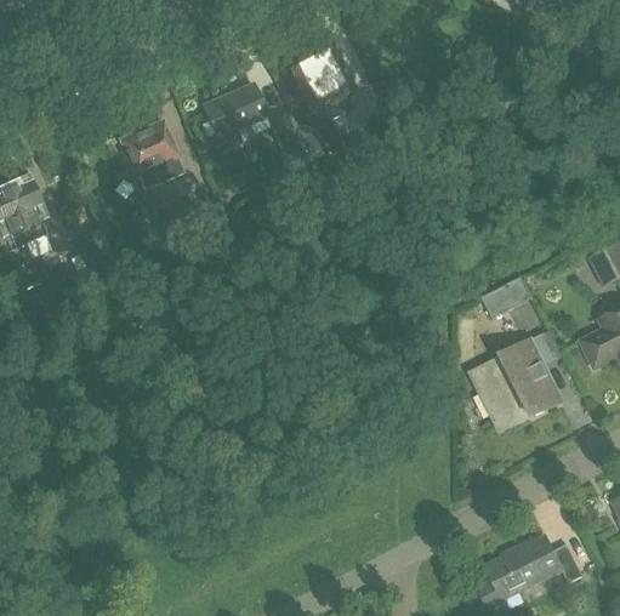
[(333,45),(289,67),(311,109),(294,118),(300,131),(329,117),(339,112),(331,97),(353,86),(333,45)]
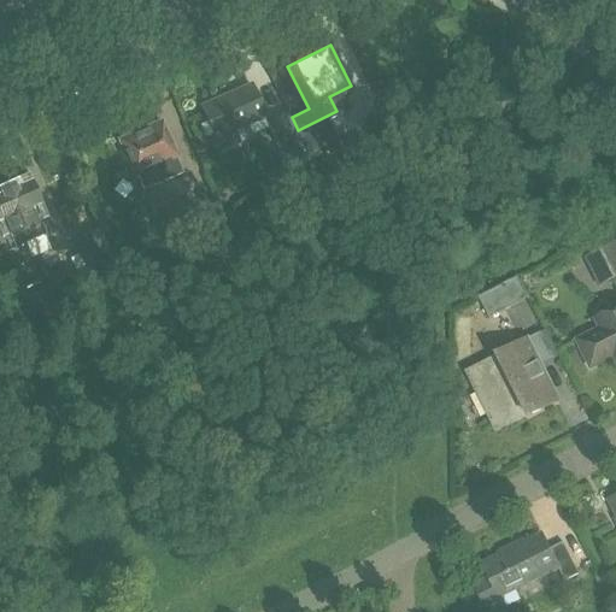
[(200,103),(221,146),(239,139),(233,125),(264,111),(250,81),(200,103)]
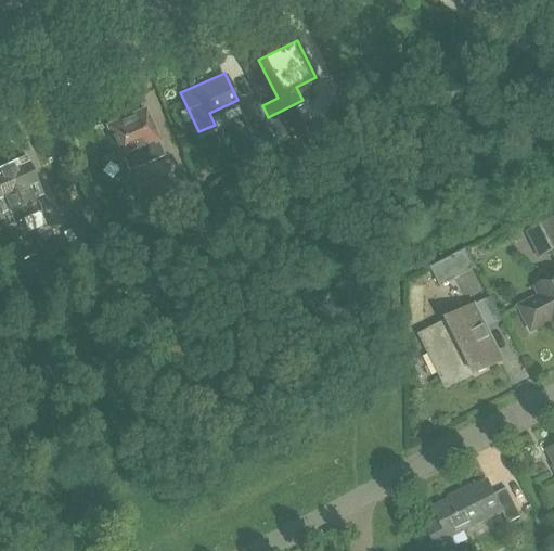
[(268,123),(261,106),(257,98),(239,106),(249,130),(250,129),(253,135),(267,128),(265,124),(268,123)]
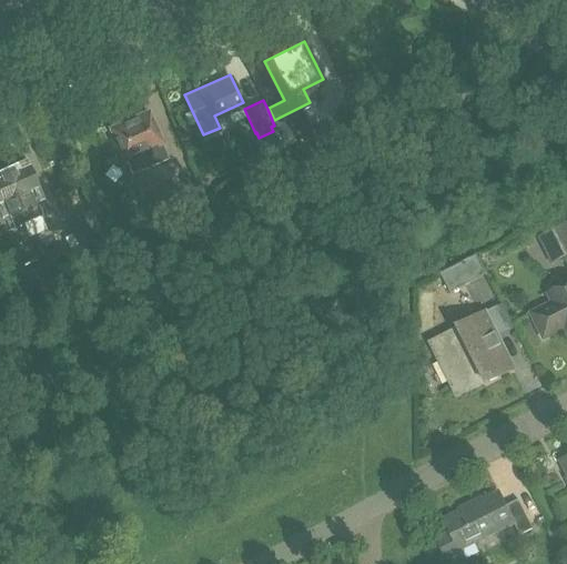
[(124,153),(132,170),(166,154),(159,138),(160,138),(147,110),(111,127),(123,154),(124,153)]
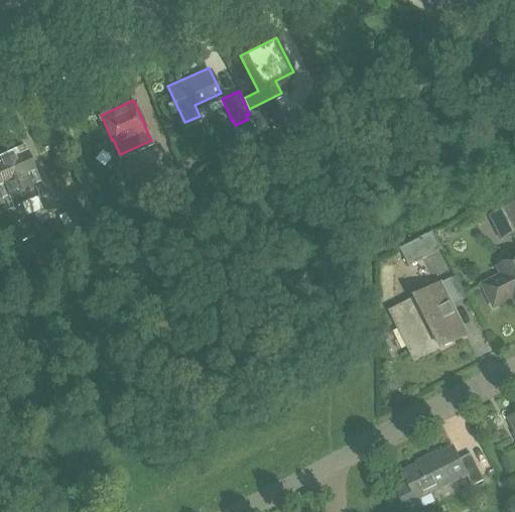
[(0,179),(2,178),(12,202),(35,192),(25,168),(32,165),(25,148),(12,154),(11,153),(0,158),(0,159),(0,179)]
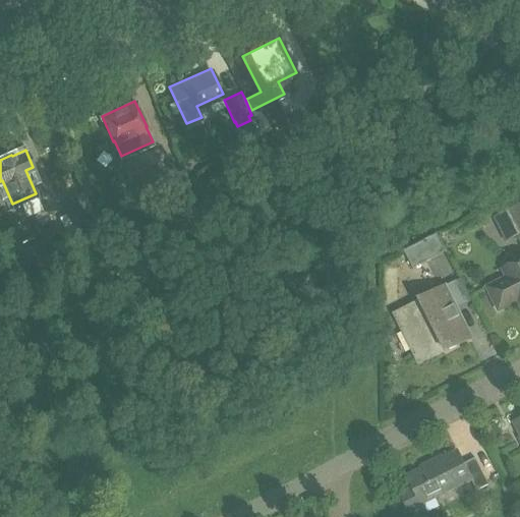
[(150,159),(125,169),(133,187),(134,186),(158,176),(150,159)]
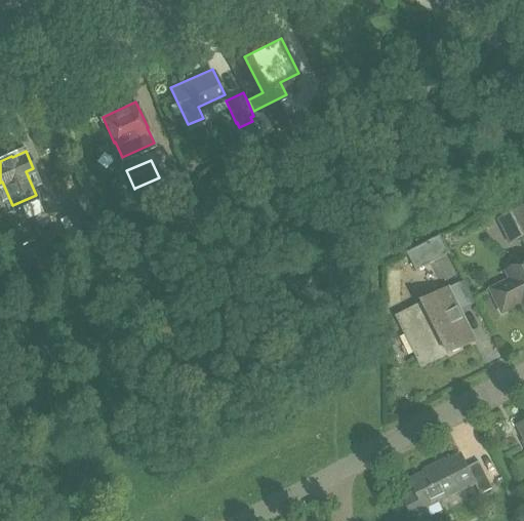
[(99,222),(82,191),(61,202),(78,234),(99,222)]
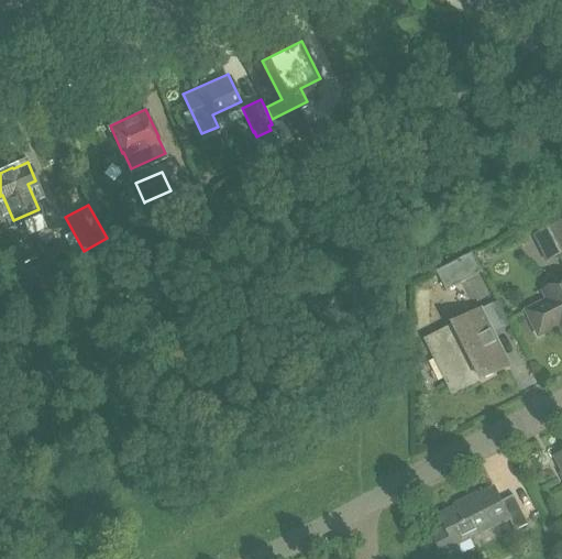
[(561,216),(532,231),(546,259),(561,250),(561,216)]
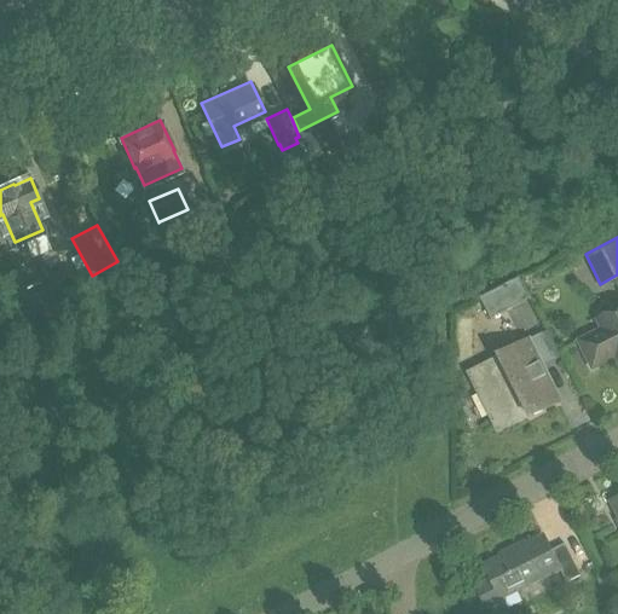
[(123,265),(137,258),(130,247),(117,253),(123,265)]
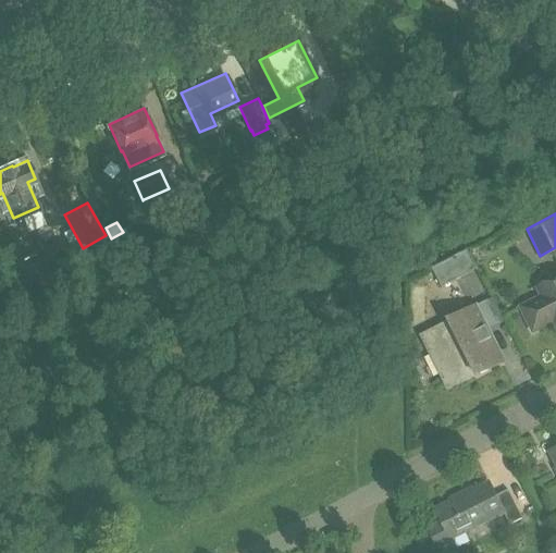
[(17,278),(23,286),(64,262),(61,257),(63,256),(57,245),(21,266),(25,273),(17,278)]
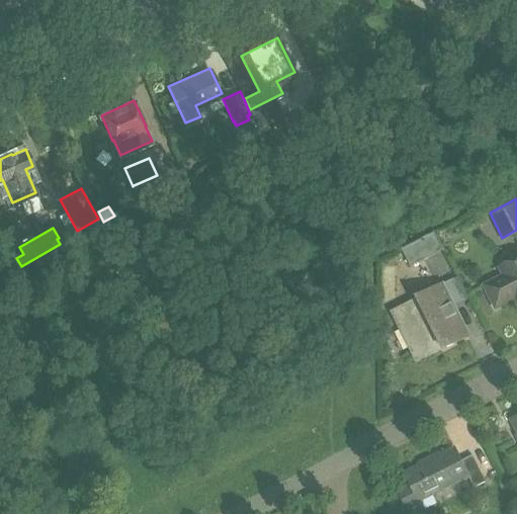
[(420,238),(403,247),(410,263),(428,254),(420,238)]
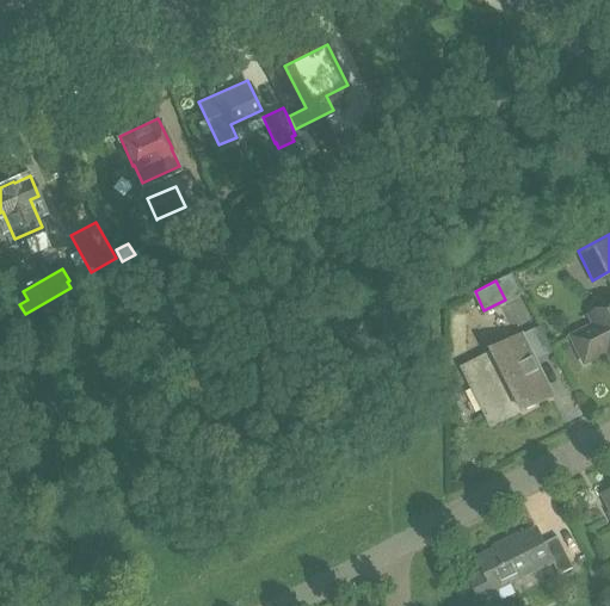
[(609,300),(586,311),(591,321),(567,333),(581,360),(605,348),(609,359),(609,300)]
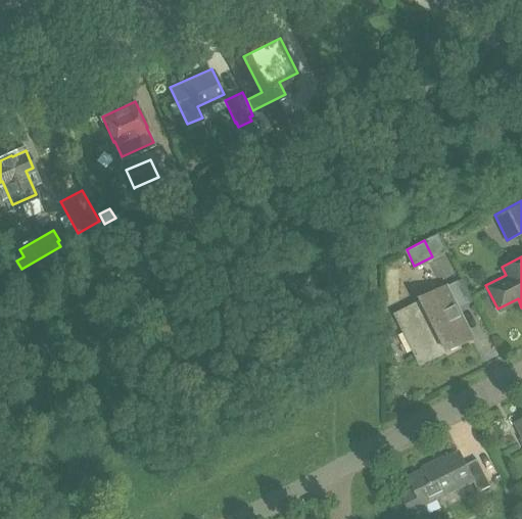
[(406,307),(400,325),(418,360),(443,347),(444,350),(463,340),(463,339),(462,339),(452,319),(458,316),(459,316),(455,307),(443,284),(418,297),(420,300),(406,307)]
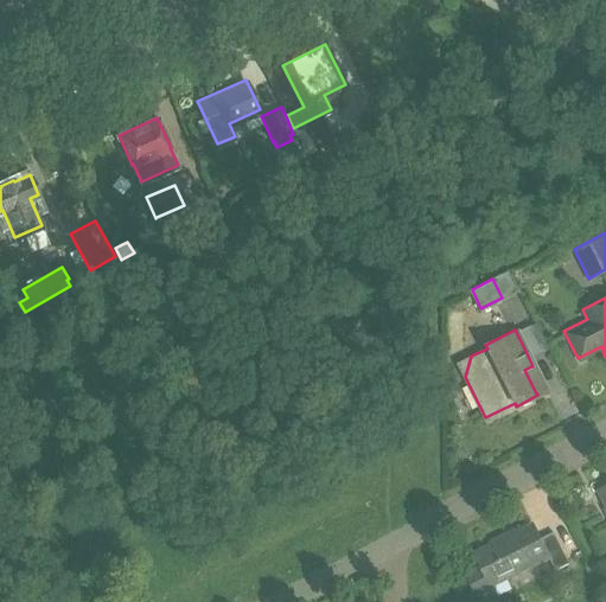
[(465,571),(476,593),(490,587),(488,583),(547,555),(553,568),(567,561),(552,531),(540,537),(531,522),(472,551),(478,564),(465,571)]
